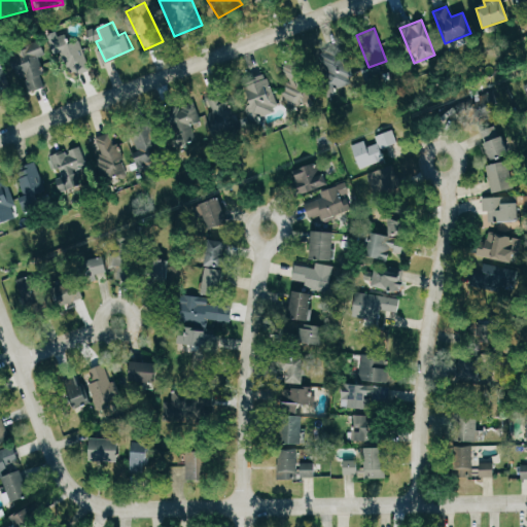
[(74,42),(70,44),(63,33),(48,42),(71,77),(89,66),(74,42)]
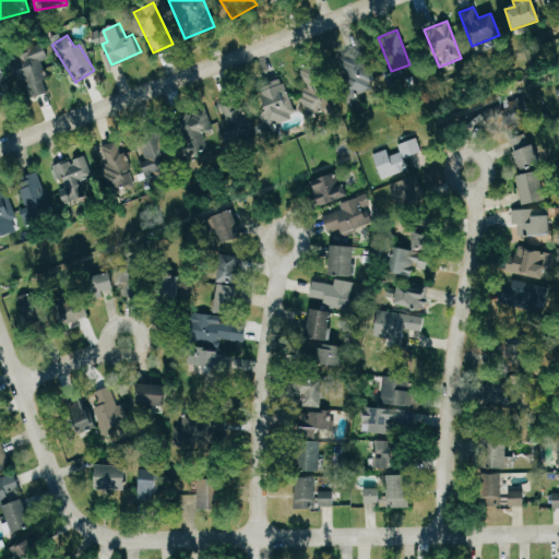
[(37,61),(45,59),(40,46),(8,56),(14,75),(24,72),(32,97),(47,93),(37,61)]
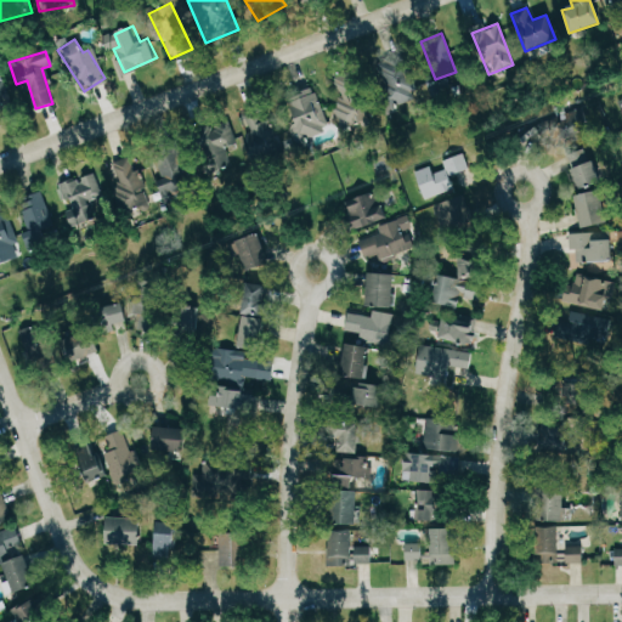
[(388,108),(418,99),(402,52),(372,63),(388,108)]
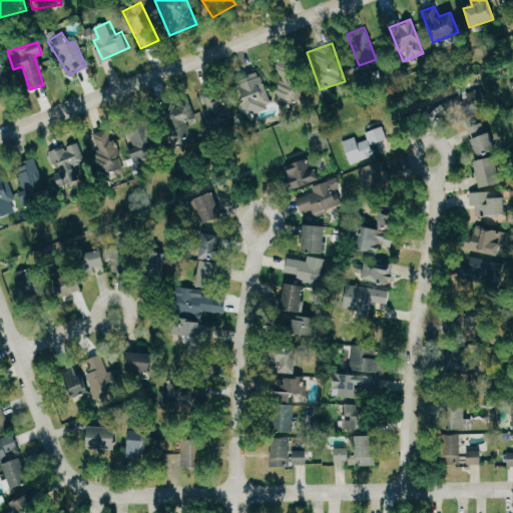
[(281,82),(274,84),(282,106),(303,98),(289,59),(274,65),(281,82)]
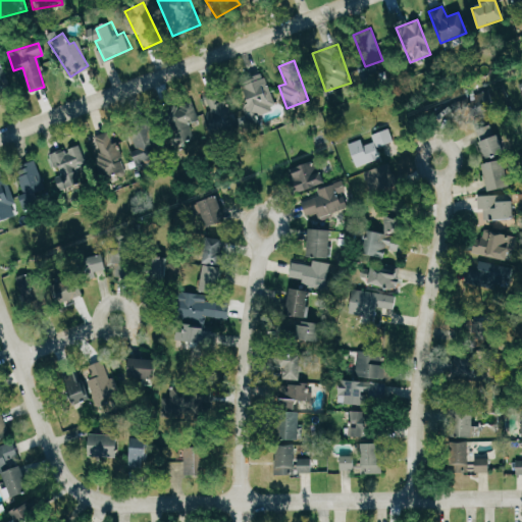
[(0,104),(13,99),(0,66),(0,104)]
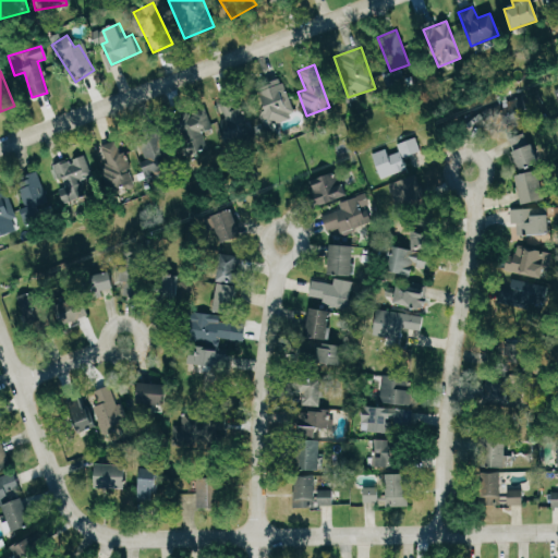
[(265,111),(258,113),(264,129),(294,117),(280,80),(256,88),(265,111)]
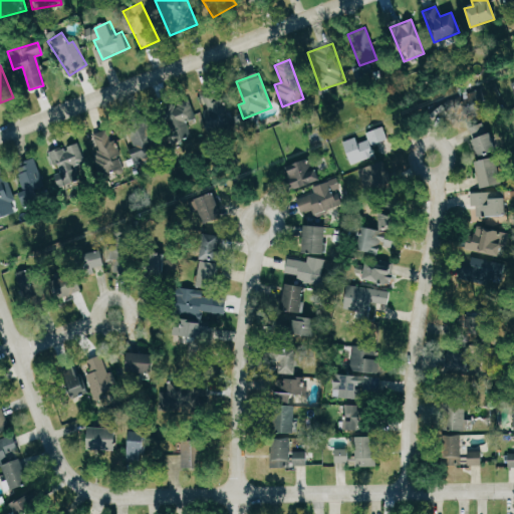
[(460,123),(489,107),(478,87),(449,103),(460,123)]
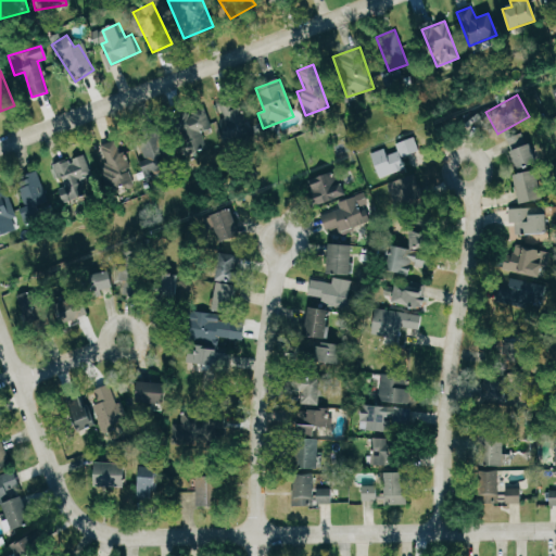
[(250,140),(236,96),(217,101),(223,119),(218,121),(226,147),(250,140)]
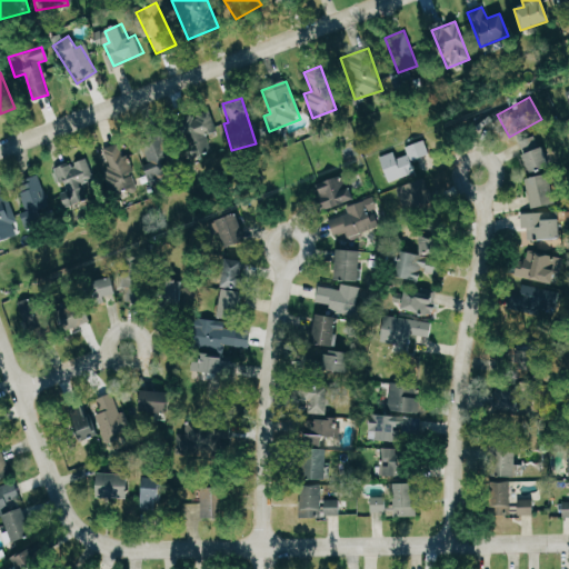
[(216,132),(208,111),(180,121),(193,159),(210,152),(205,136),(216,132)]
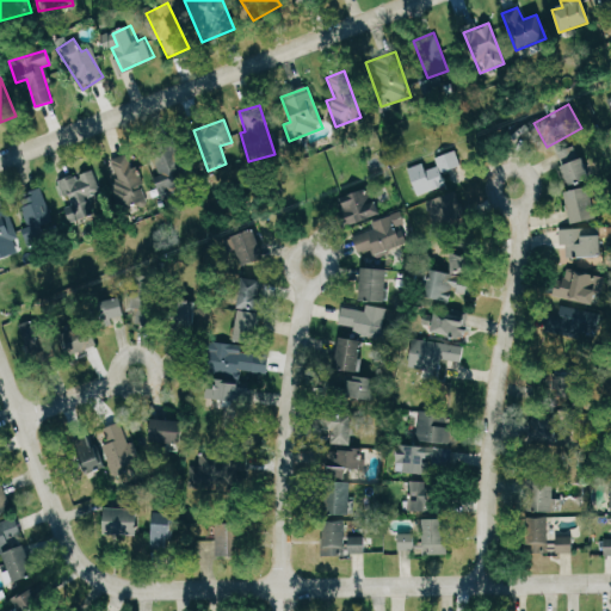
[(160,199),(178,193),(173,176),(183,173),(172,137),(143,147),(160,199)]
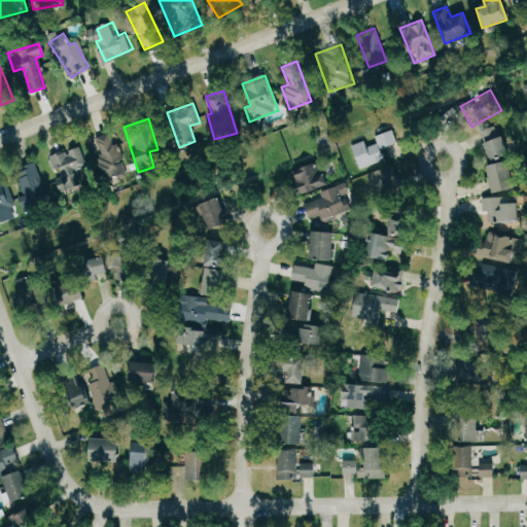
[(480,131),(487,161),(506,155),(498,126),(480,131)]
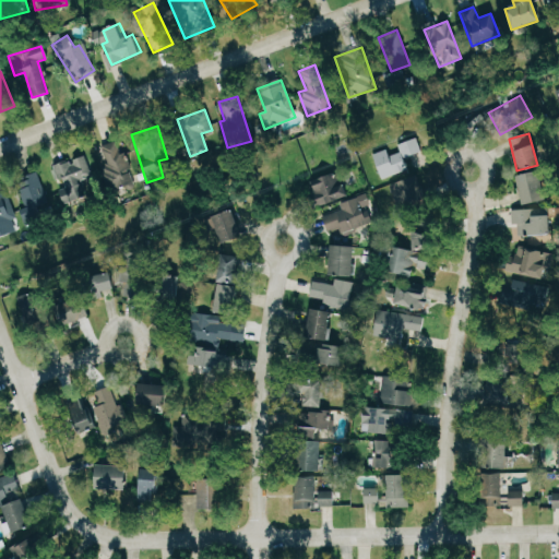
[(396,145),(399,151),(388,155),(385,150),(371,155),(381,180),(406,170),(402,158),(420,152),(415,138),(396,145)]
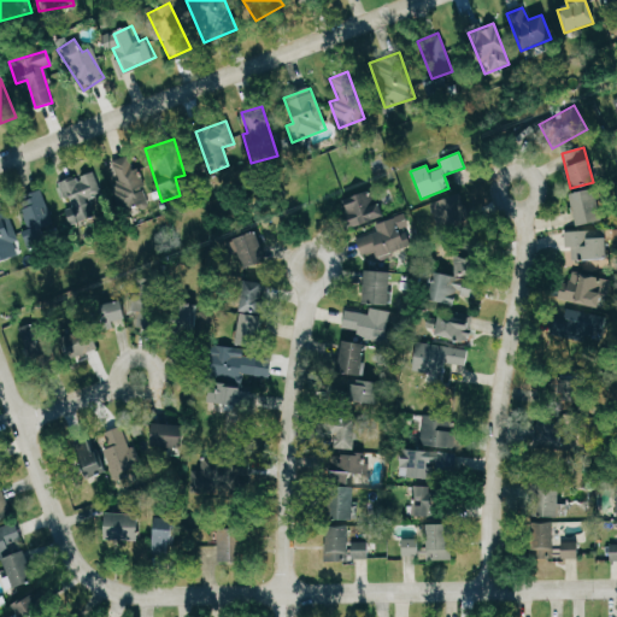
[(109,163),(123,211),(146,204),(131,156),(109,163)]
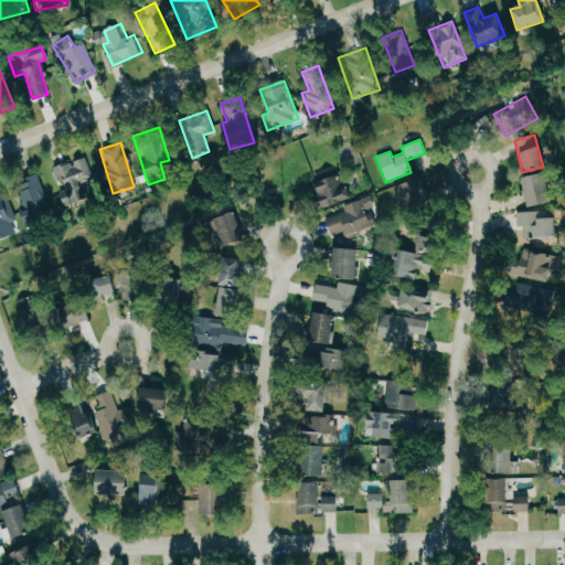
[(428,168),(428,157),(413,157),(413,169),(428,168)]
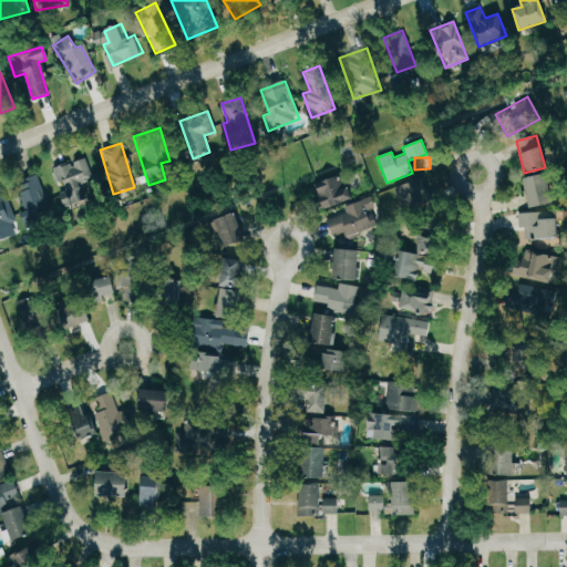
[(86,198),(82,184),(92,181),(84,158),(53,168),(61,192),(59,193),(63,206),(86,198)]
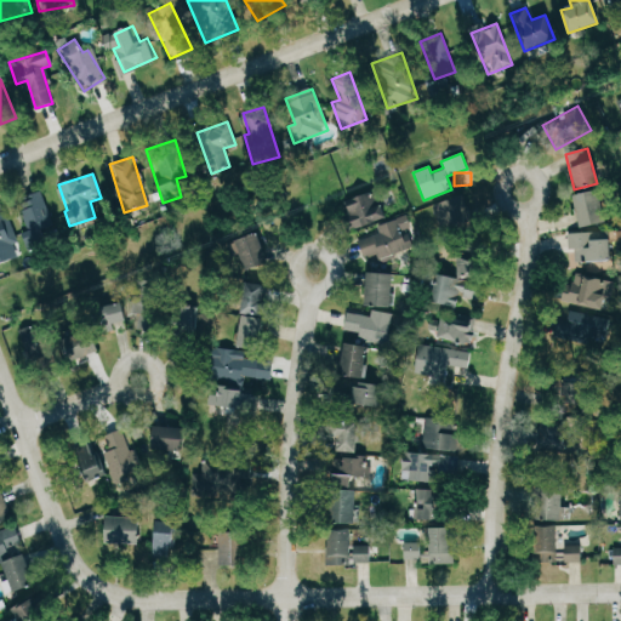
[(573,195),(581,228),(605,222),(598,189),(573,195)]
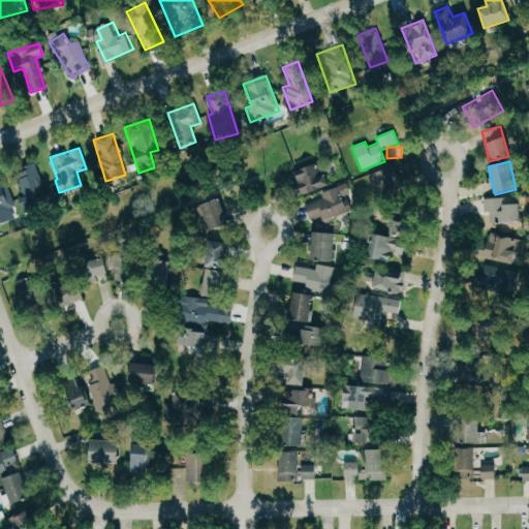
[(328,185),(318,162),(291,173),(296,182),(290,184),(296,197),(328,185)]
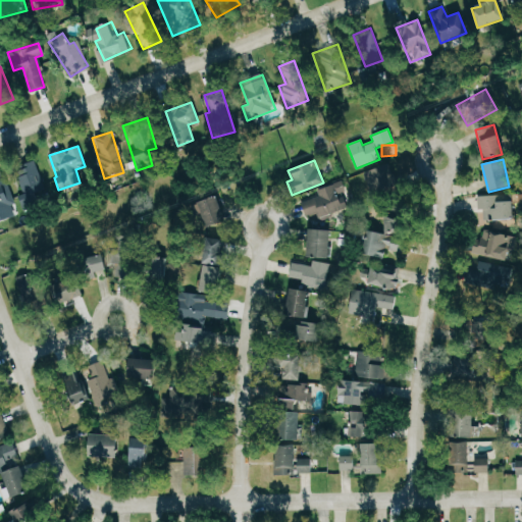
[(15,167),(24,199),(44,193),(34,161),(15,167)]
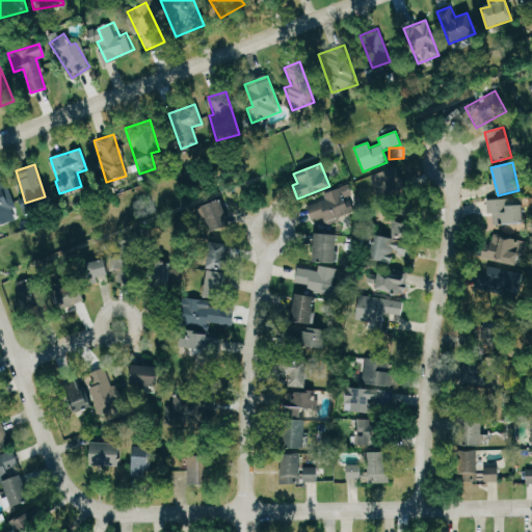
[(400,195),(397,169),(372,174),(375,198),(400,195)]
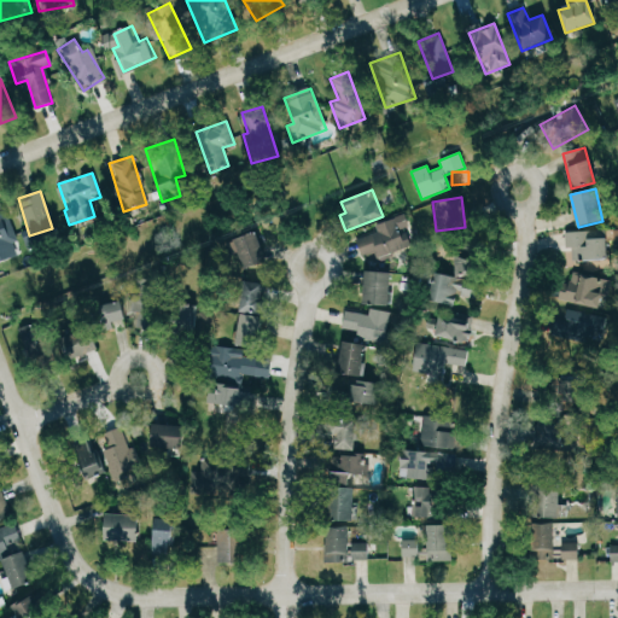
[(0,255),(18,248),(3,207),(0,207),(0,255)]
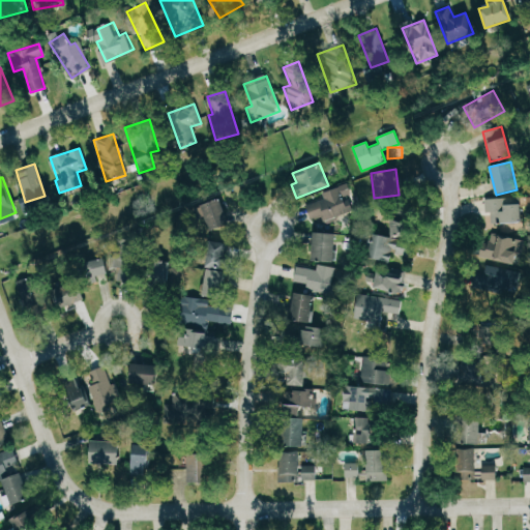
[(342,208),(337,189),(318,194),(322,212),(342,208)]
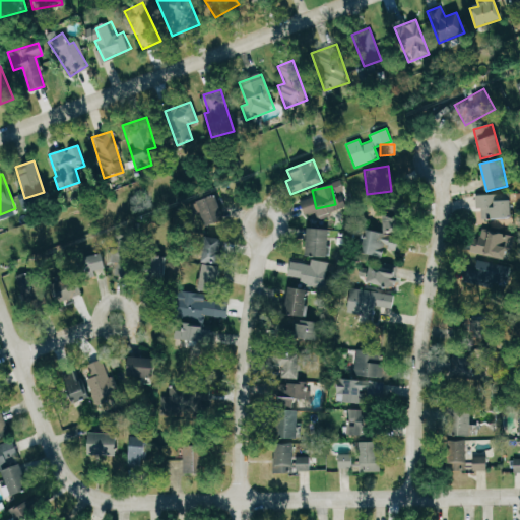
[(475,195),(476,219),(510,218),(510,194),(475,195)]
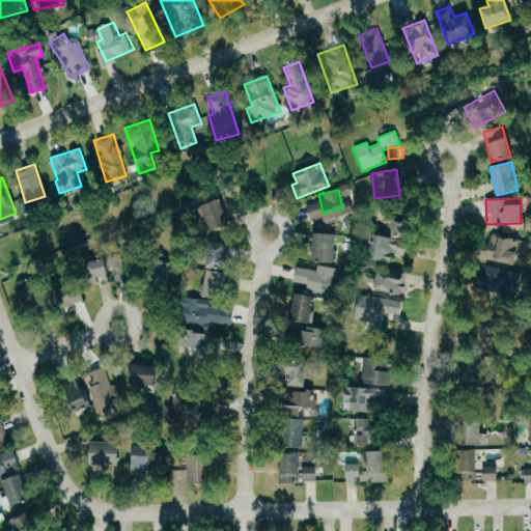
[(229,224),(219,199),(200,206),(210,231),(229,224)]
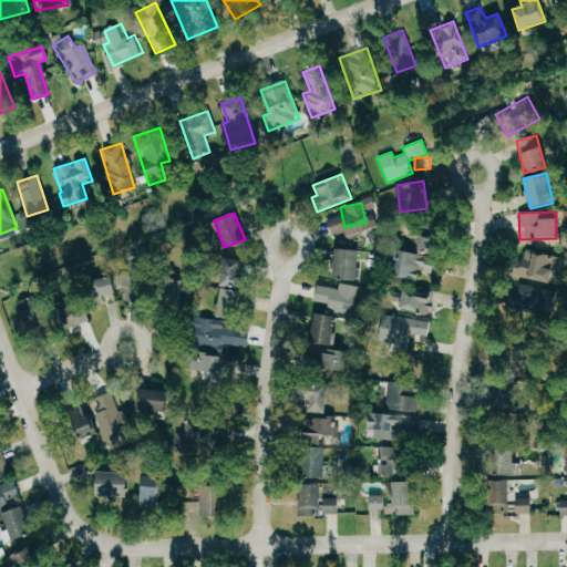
[(421,233),(440,230),(443,249),(423,251),(421,233)]
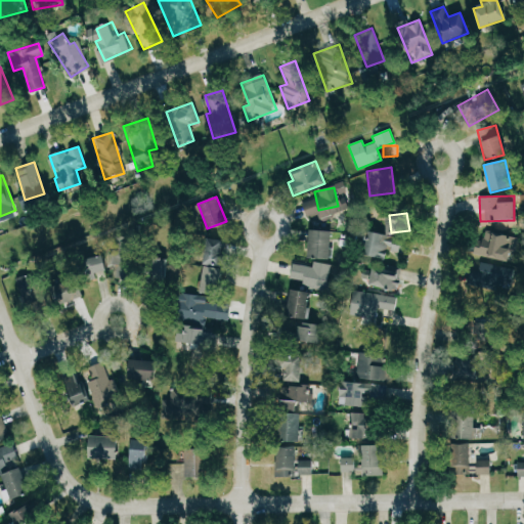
[(331,230),(309,229),(307,257),(330,259),(331,230)]
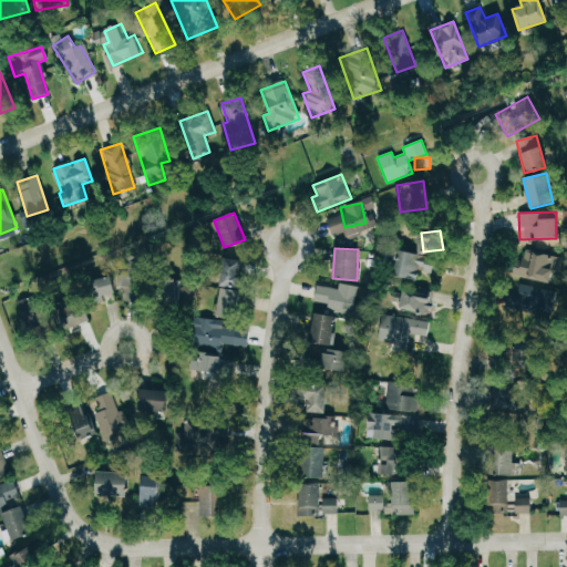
[(399,250),(395,266),(390,265),(388,275),(415,279),(418,271),(440,275),(443,257),(399,250)]
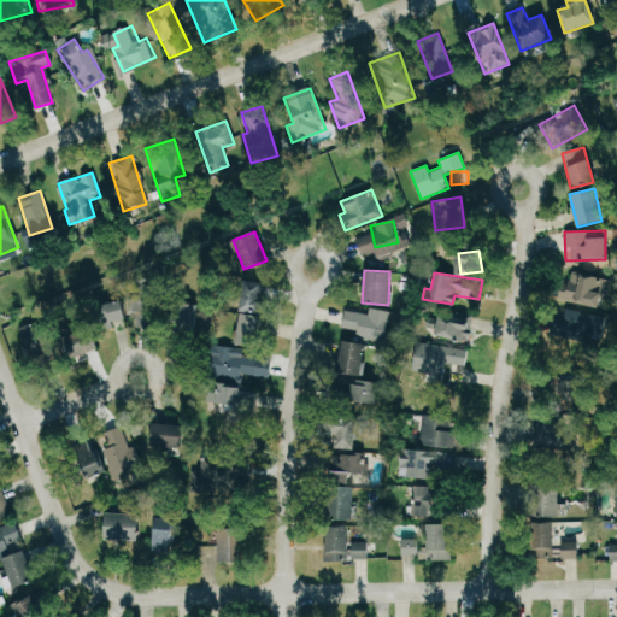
[(609,280),(565,272),(560,301),(604,309),(609,280)]
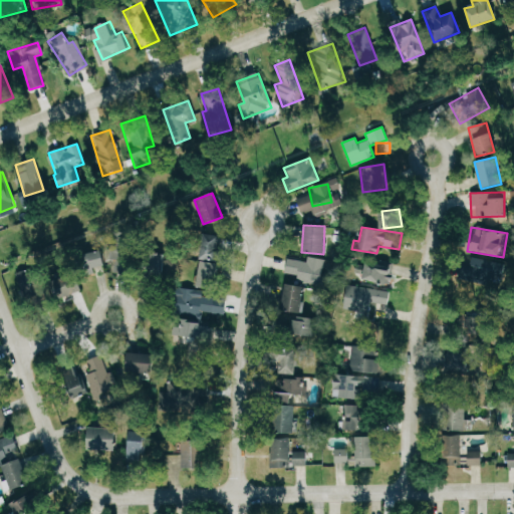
[(126,275),(136,237),(115,232),(107,271),(126,275)]
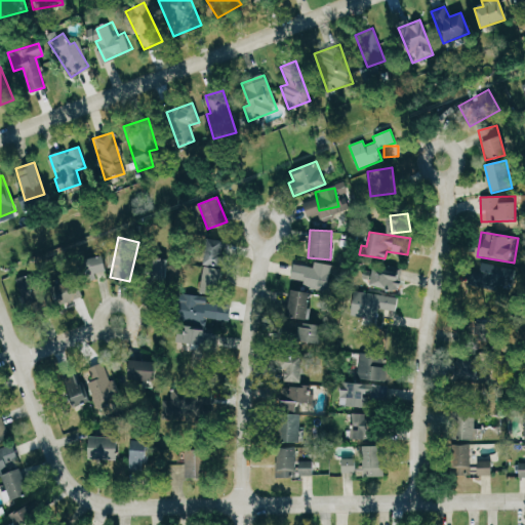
[(224,242),(208,238),(203,264),(225,269),(228,253),(221,251),(224,242)]
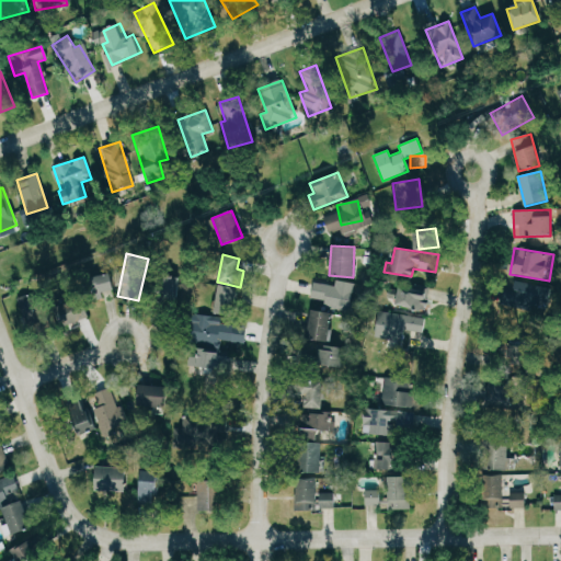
[(113,290),(111,274),(94,276),(96,293),(113,290)]
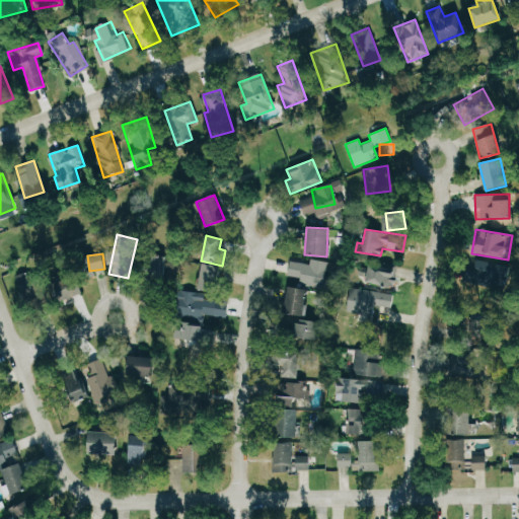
[(163,278),(163,256),(147,255),(147,277),(163,278)]
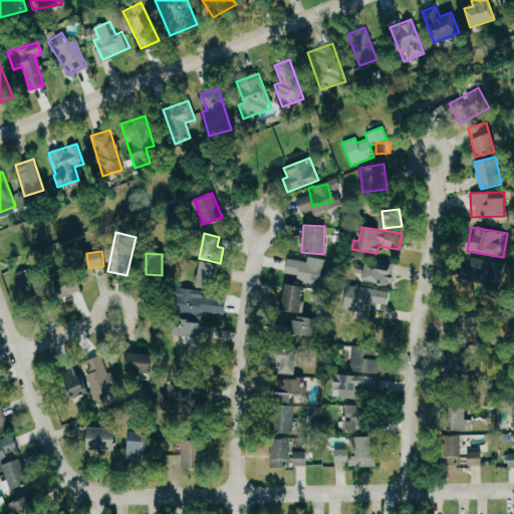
[(504,269),(467,257),(460,279),(497,291),(504,269)]
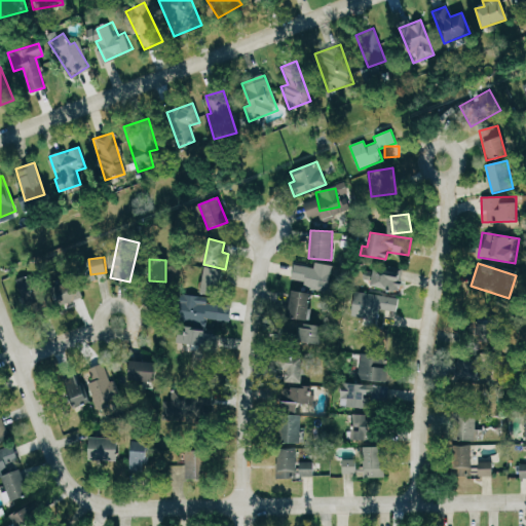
[(329,264),(292,264),(292,287),(329,287),(329,264)]
